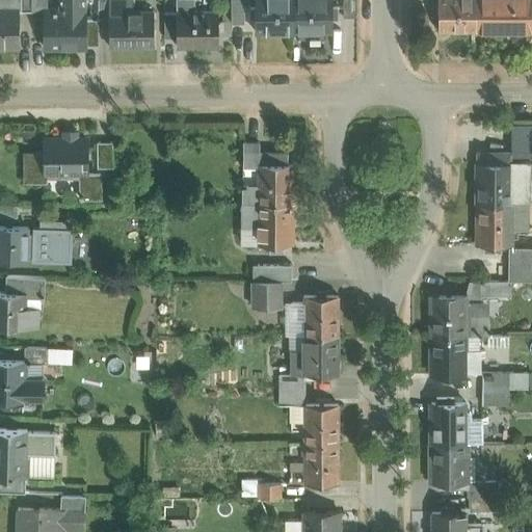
[(0,0),(0,47),(20,47),(20,10),(19,0),(0,0)]
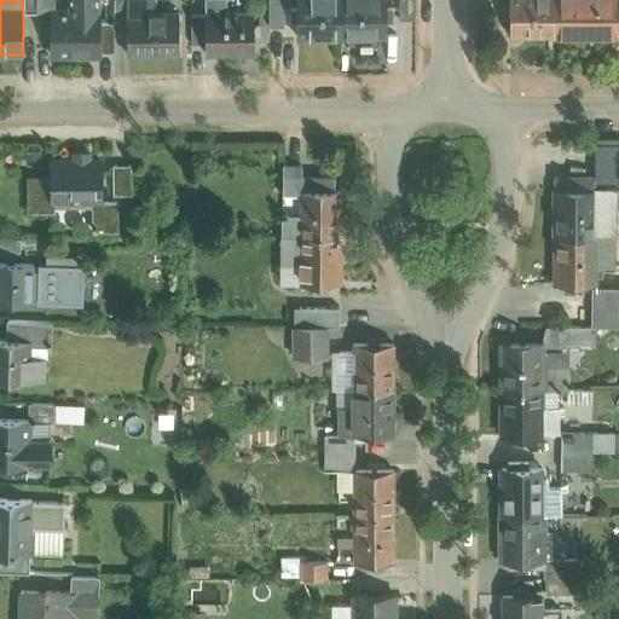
[(38,12),(36,0),(22,0),(23,12),(38,12)]
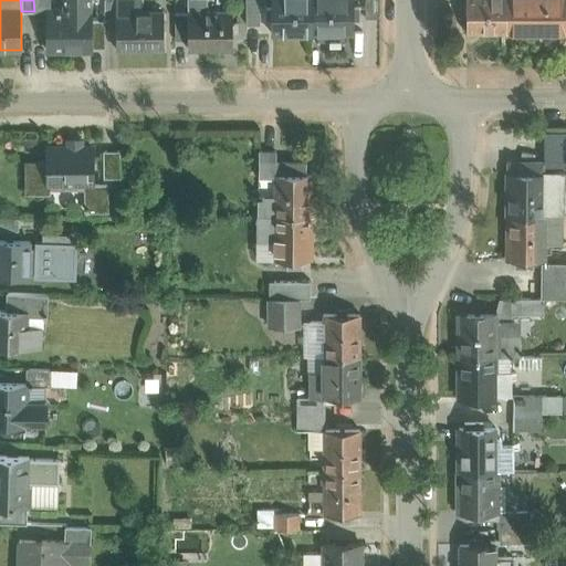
[(104,0),(105,19),(118,19),(117,0),(104,0)]
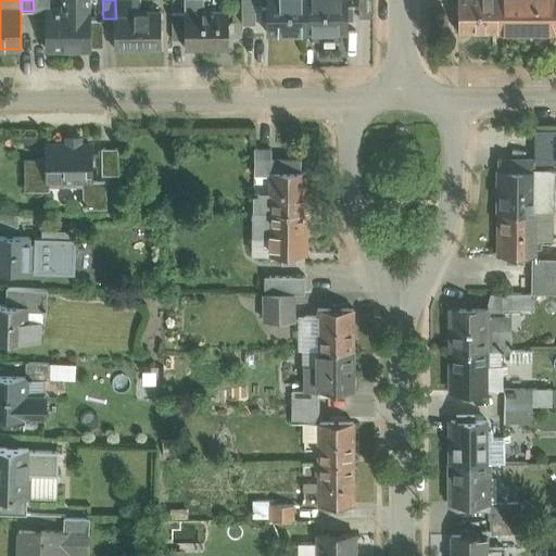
[(137,0),(115,0),(116,19),(116,48),(160,48),(160,12),(138,12),(137,0)]
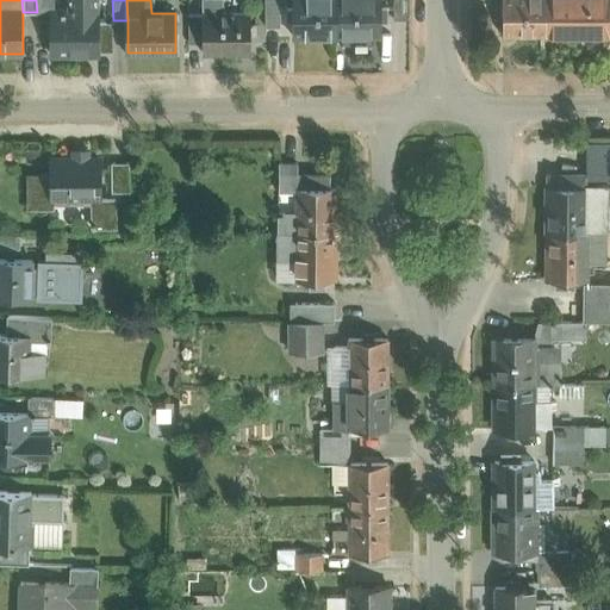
[(281,26),(280,0),(266,0),(266,26),(281,26)]
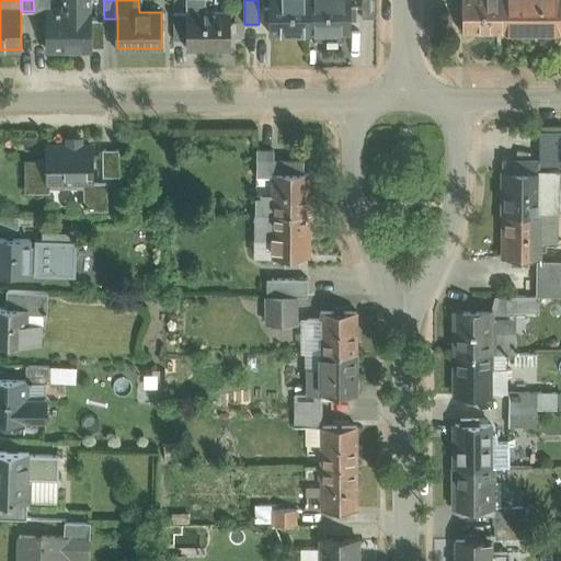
[(271,0),(271,8),(264,8),(264,19),(272,19),(272,33),(310,33),(309,0),(271,0)]
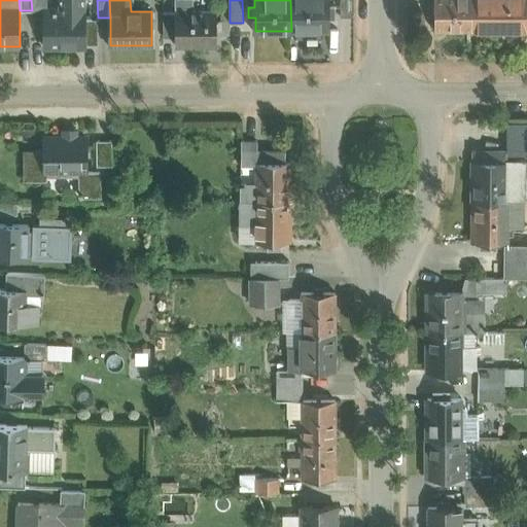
[(290,0),(291,31),(328,31),(327,0),(290,0)]
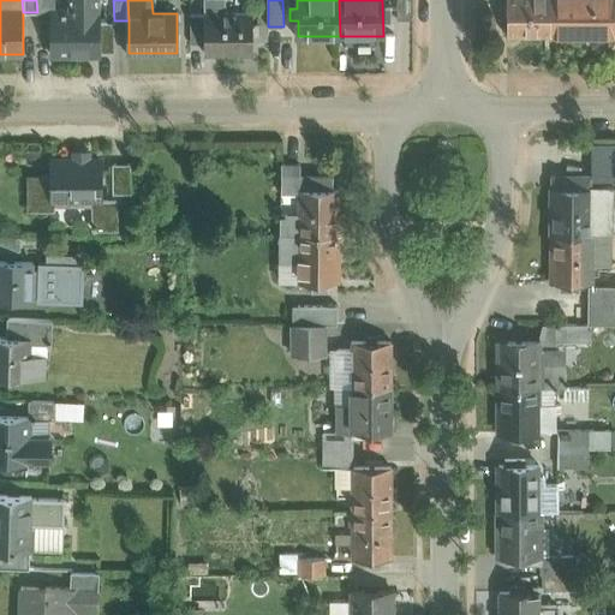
[(507,0),(507,35),(550,35),(549,0),(507,0)]
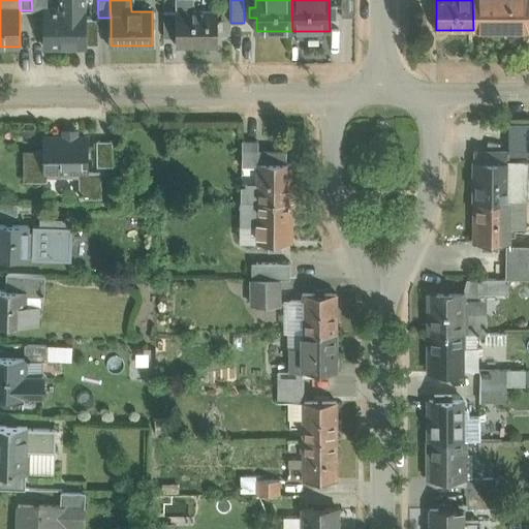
[(472,0),(473,30),(509,29),(509,30),(528,30),(528,26),(528,0),(472,0)]
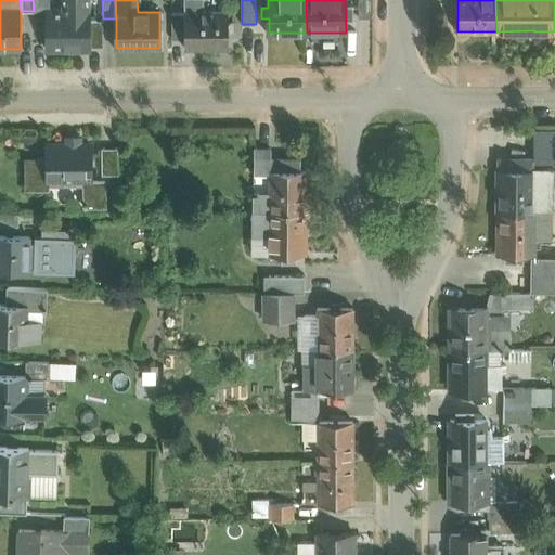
[(89,49),(88,10),(48,11),(48,49),(89,49)]
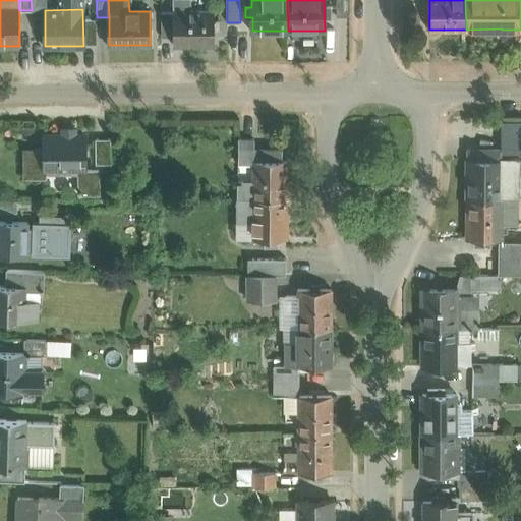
[(215,45),(214,10),(173,10),(173,12),(173,37),(174,45),(215,45)]
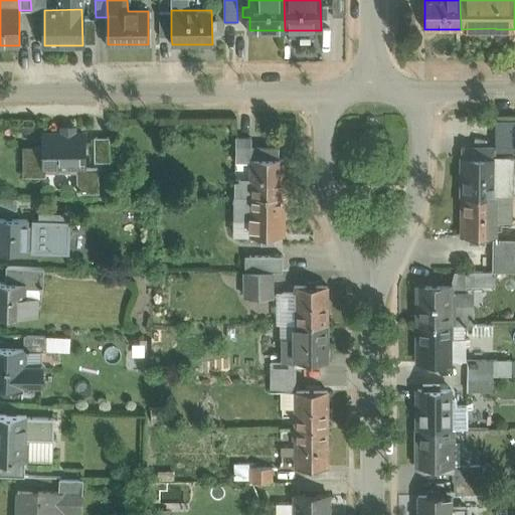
[(171,36),(171,12),(159,12),(160,36),(171,36)]
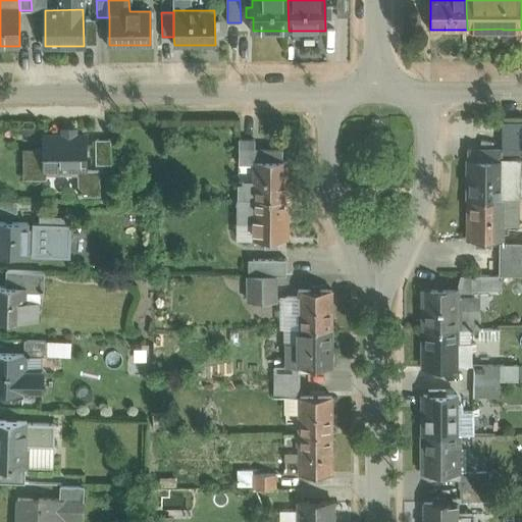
[(521,124),(503,125),(503,140),(521,140),(521,124)]
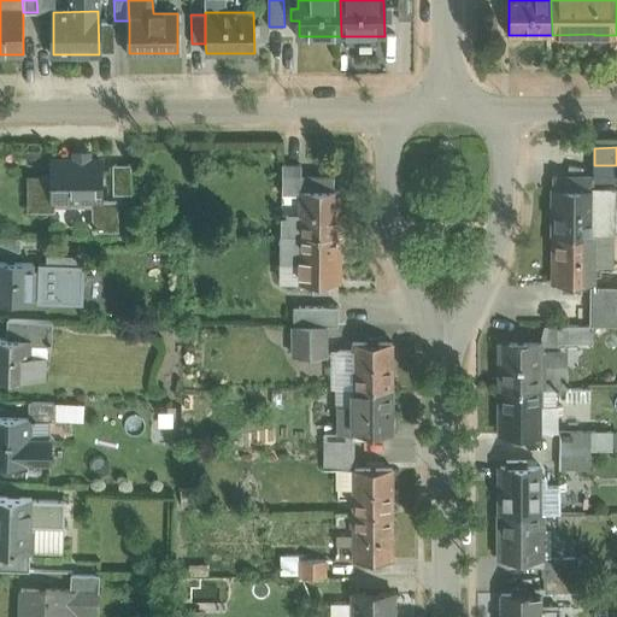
[(99,159),(48,159),(50,177),(29,177),(29,210),(52,210),(52,199),(81,199),(81,201),(92,201),(93,228),(116,228),(116,200),(99,200),(99,159)]
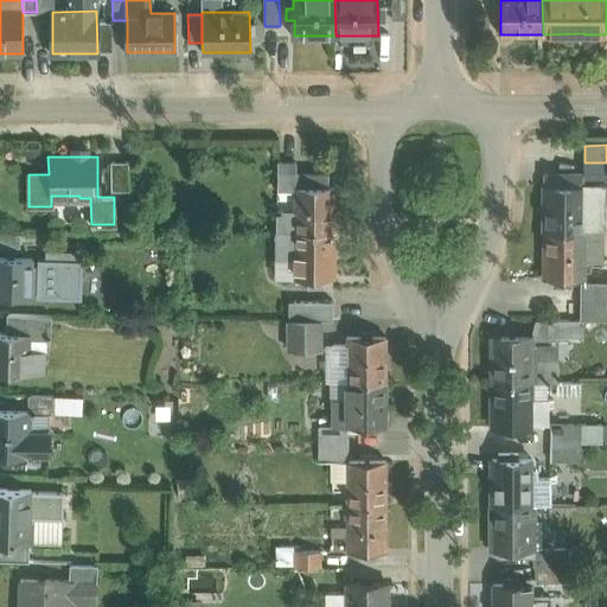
[(129,191),(129,161),(112,161),(112,191),(129,191)]
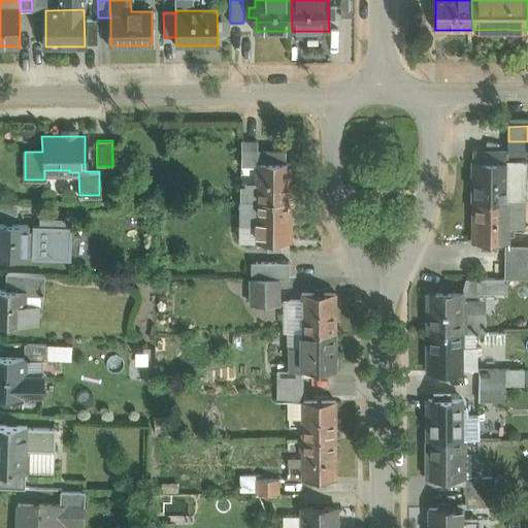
[(258,141),(242,141),(242,165),(257,165),(257,162),(258,162),(258,152),(258,141)]
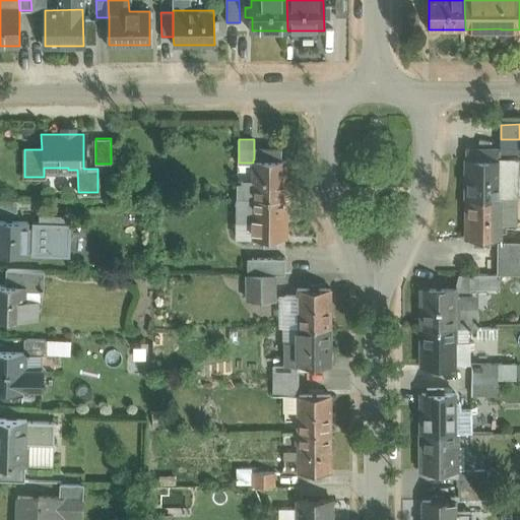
[(519,139),(501,139),(501,153),(519,153),(519,139)]
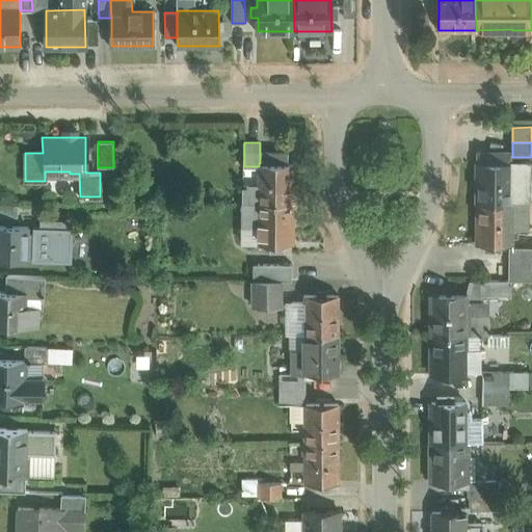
[(288,153),(260,153),(260,163),(259,163),(259,166),(259,185),(243,185),(243,203),(259,203),(293,203),(293,163),(288,163),(288,153)]
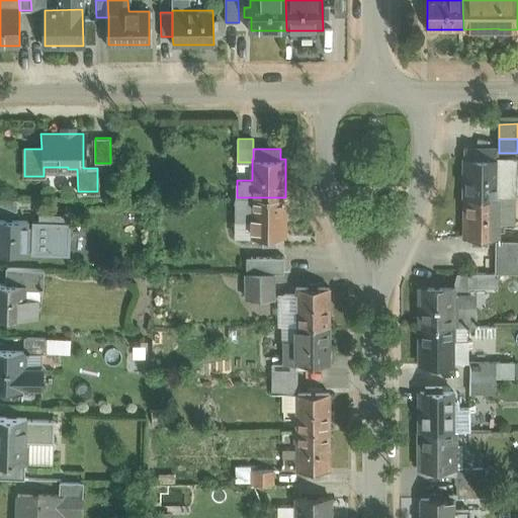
[(516,158),(486,158),(486,150),(465,150),(465,158),(464,158),(464,197),(514,197),(514,196),(515,196),(516,158)]
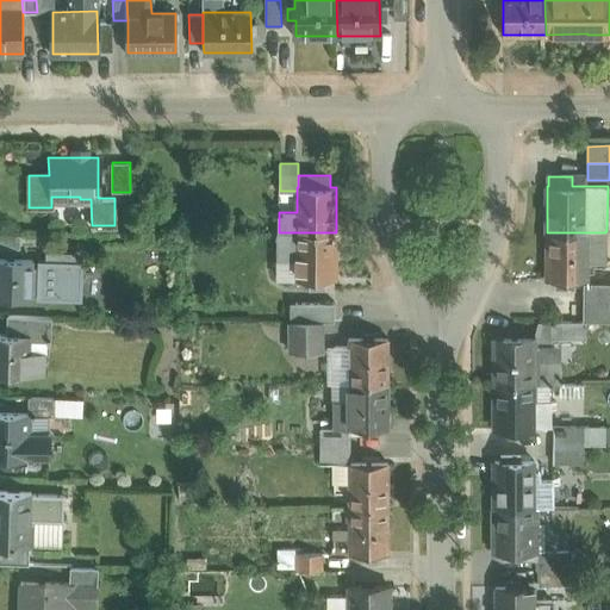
[(336,232),(297,232),(296,278),(310,277),(310,288),(322,288),(322,277),(335,277),(336,232)]
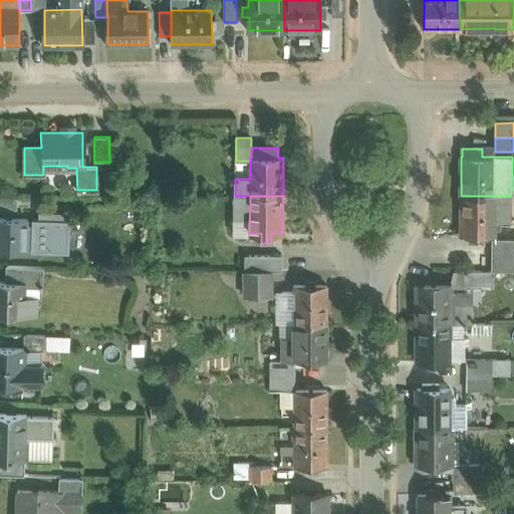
[(510,196),(461,196),(461,234),(469,234),(469,242),(483,242),(483,234),(494,234),(495,221),(510,221),(510,196)]
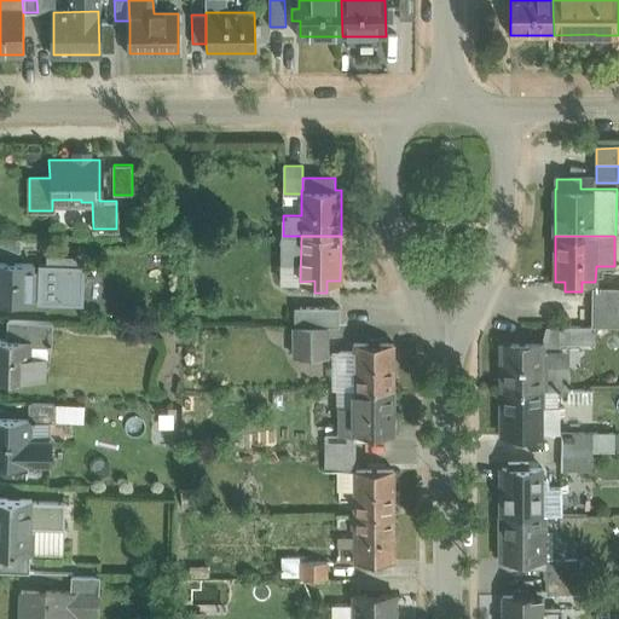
[(21,239),(0,238),(0,252),(19,253),(21,239)]
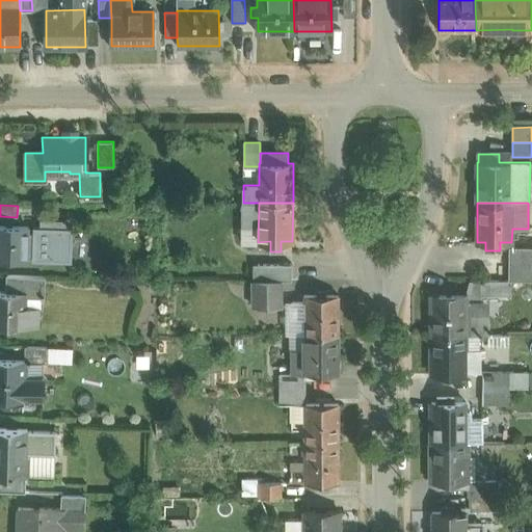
[(27,228),(0,225),(0,258),(26,259),(27,228)]
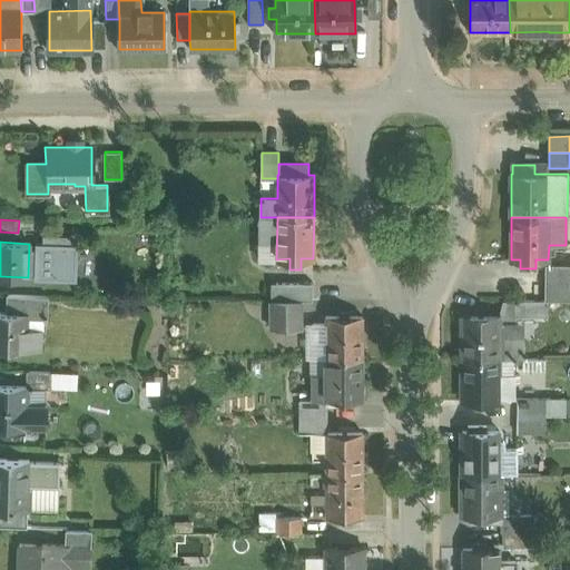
[(569,267),(548,267),(547,301),(569,300),(569,267)]
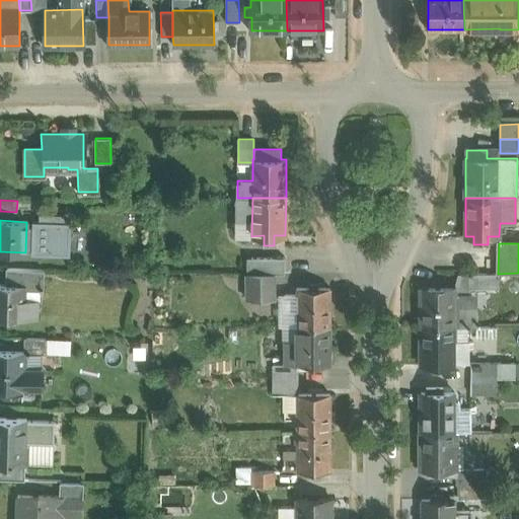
[(285,257),(252,257),(252,274),(274,274),(285,274),(285,257)]
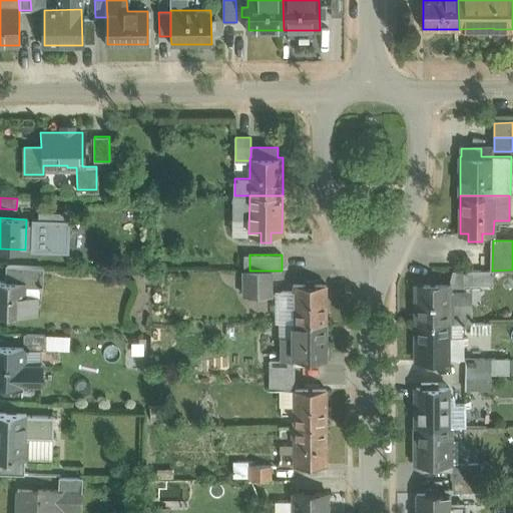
[(43,267),(6,266),(5,283),(23,283),(23,287),(43,288),(43,267)]
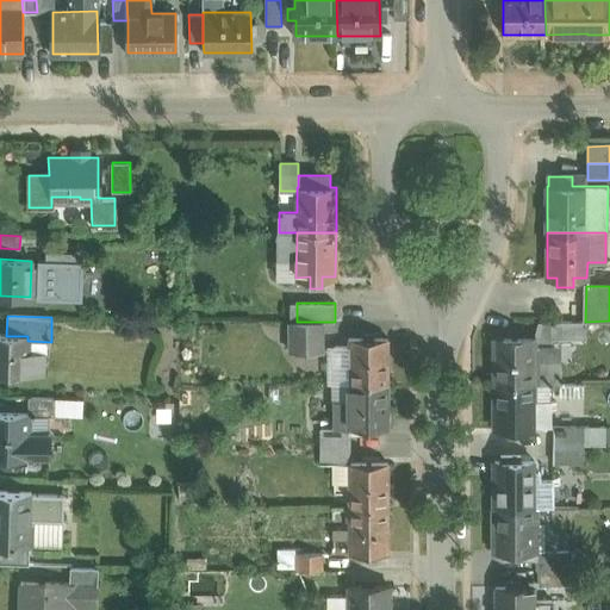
[(297,322),(291,322),(291,352),(323,352),(322,322),(297,322)]
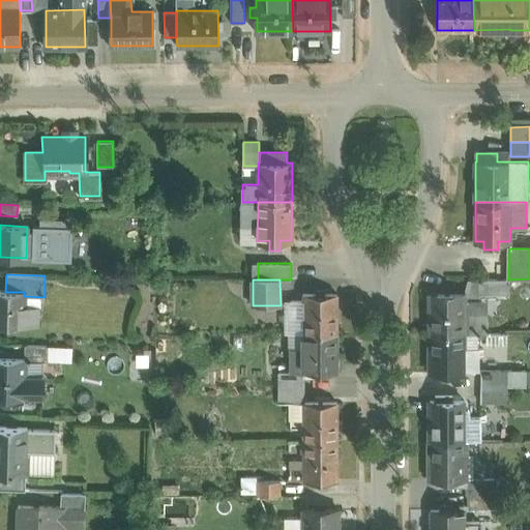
[(509,280),(478,280),(478,295),(509,294),(509,280)]
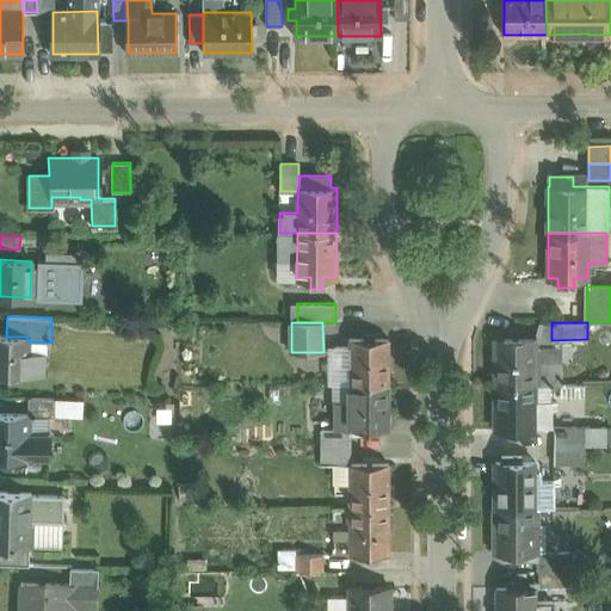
[(6,337),(0,335),(0,374),(44,375),(45,355),(28,355),(28,341),(28,337),(6,337)]
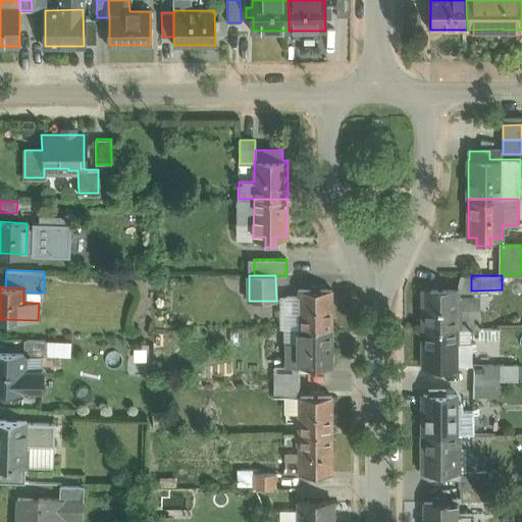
[(332,290),(299,290),(299,328),(332,328),(332,290)]
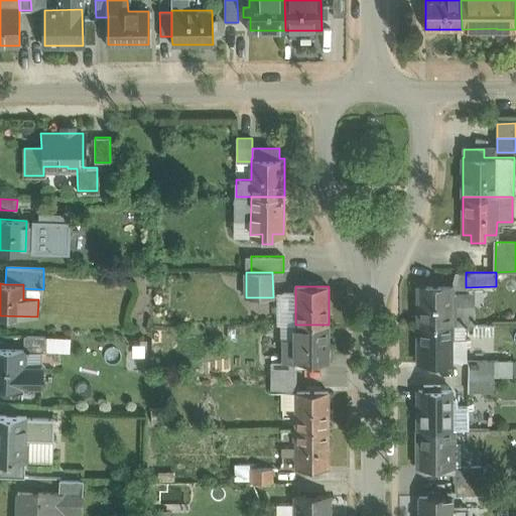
[(452,287),(419,286),(419,325),(466,325),(474,325),(474,307),(467,307),(467,292),(452,292),(452,287)]
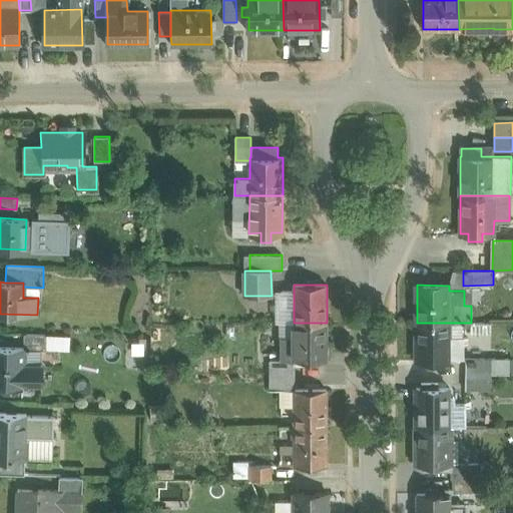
[(294,323),(283,323),(283,360),(294,360),(295,361),(327,360),(327,323),(294,323)]
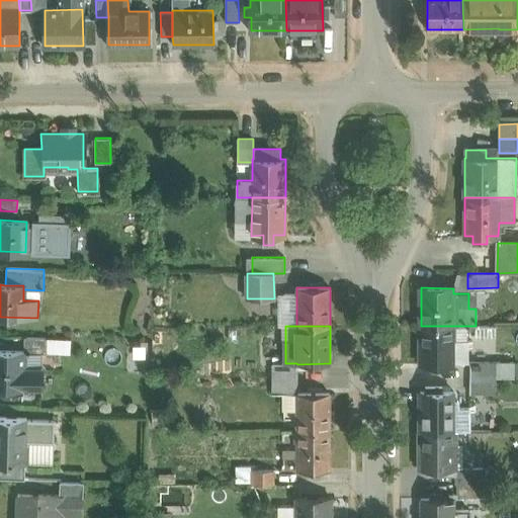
[(467,326),(421,326),(421,364),(453,364),(453,340),(467,340),(467,326)]
